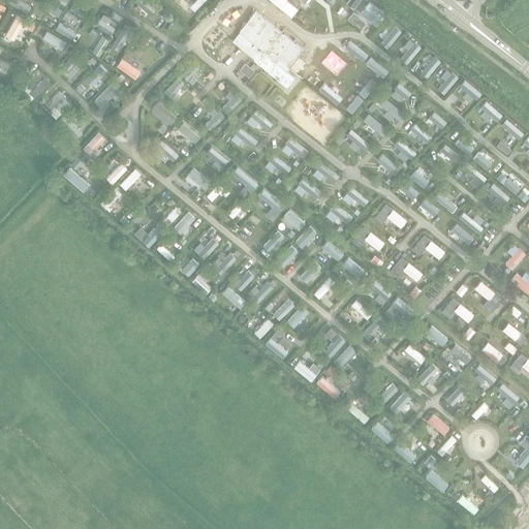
[(61,8),(47,0),(44,0),(42,4),(53,10),(52,11),(55,13),(55,12),(58,14),(61,8)]
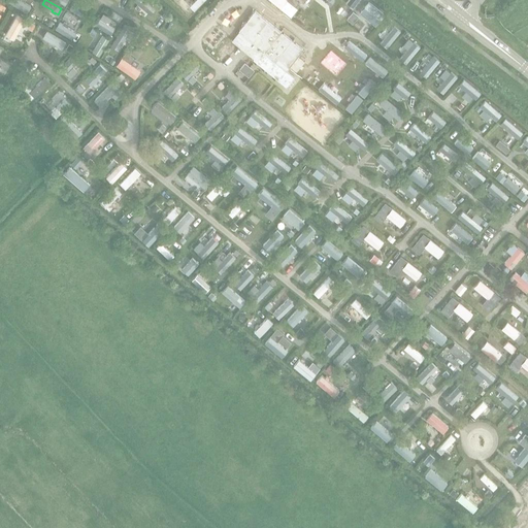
[(134,0),(144,8),(151,2),(147,0),(134,0)]
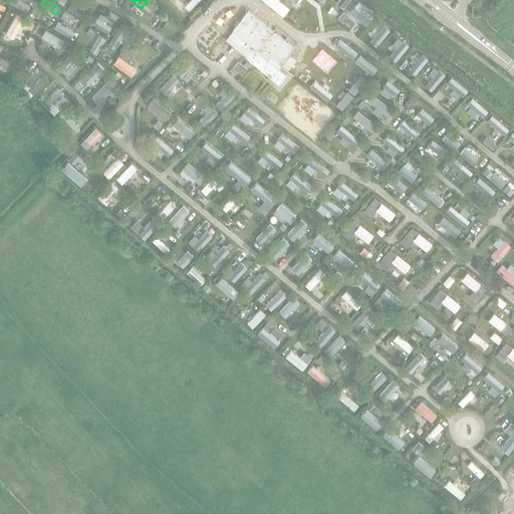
[(84,12),(70,1),(66,6),(81,17),(84,12)]
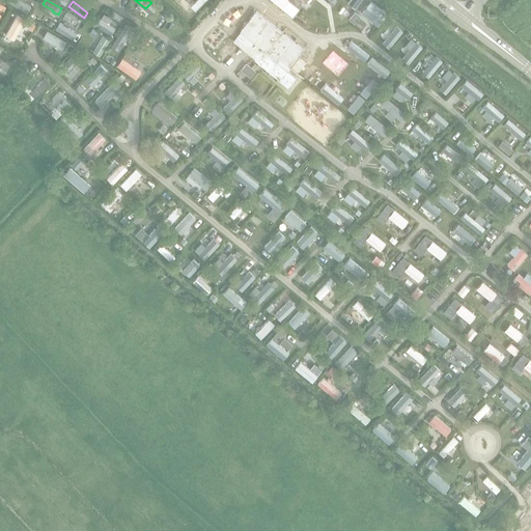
[(147,10),(160,21),(165,14),(154,3),(147,10)]
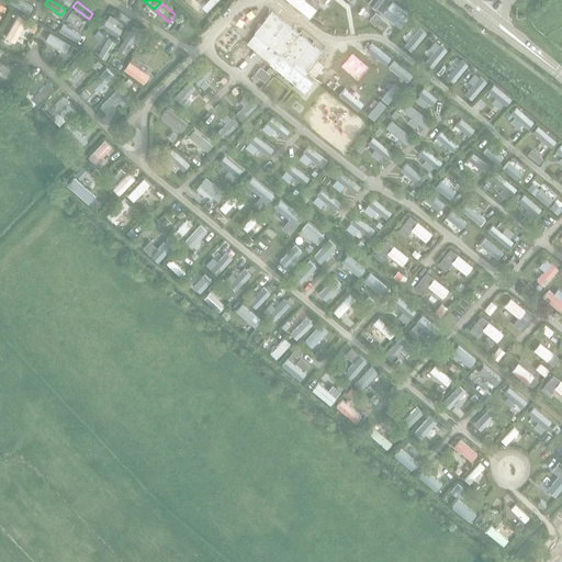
[(398,29),(409,17),(392,3),(382,15),(398,29)]
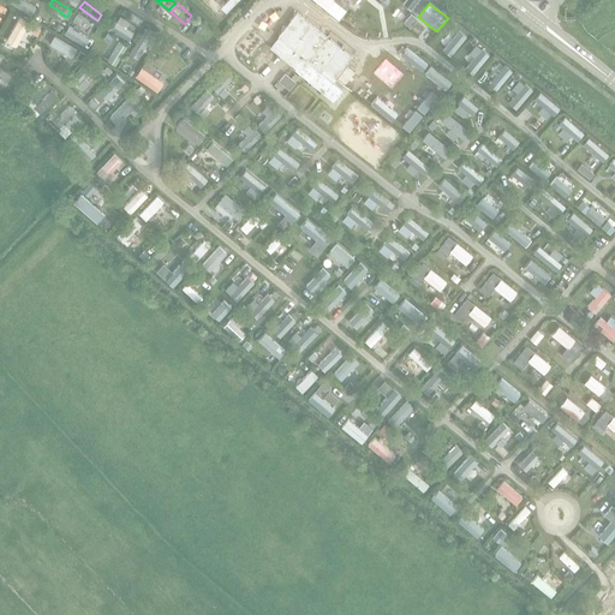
[(292,71),(332,102),(340,91),(317,73),(338,48),(294,15),(276,37),(278,37),(268,49),(293,70),(292,71)]
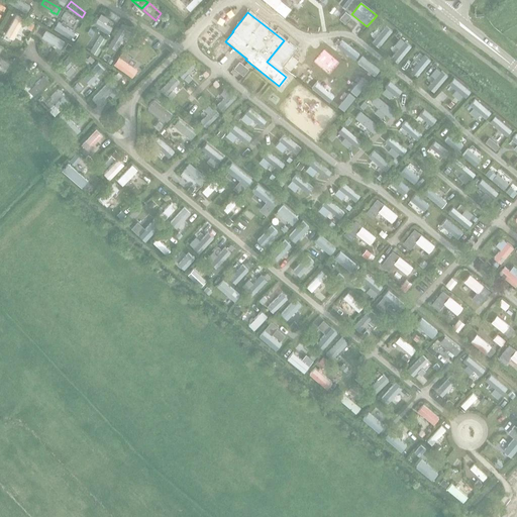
[(15,19),(6,35),(11,38),(20,22),(15,19)]
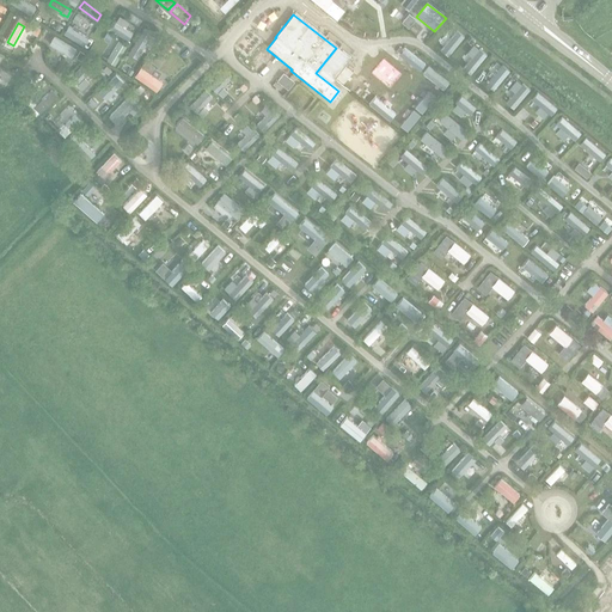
[(133,34),(115,23),(111,30),(129,40),(133,34)]
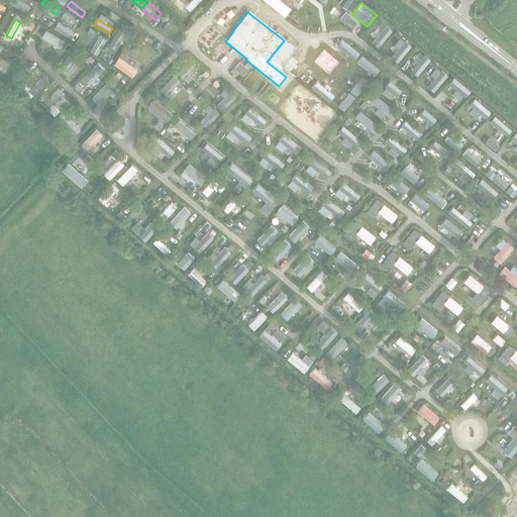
[(55,28),(70,37),(74,31),(64,26),(65,23),(61,21),(60,23),(59,22),(55,28)]
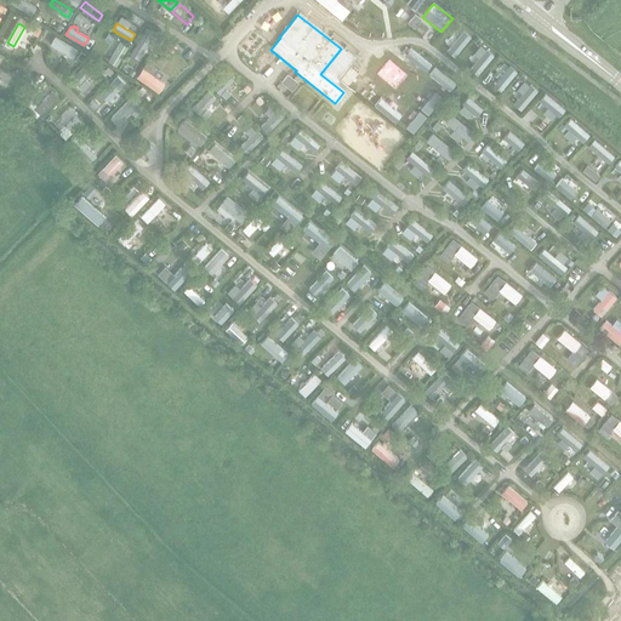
[(146,30),(132,52),(141,57),(154,35),(146,30)]
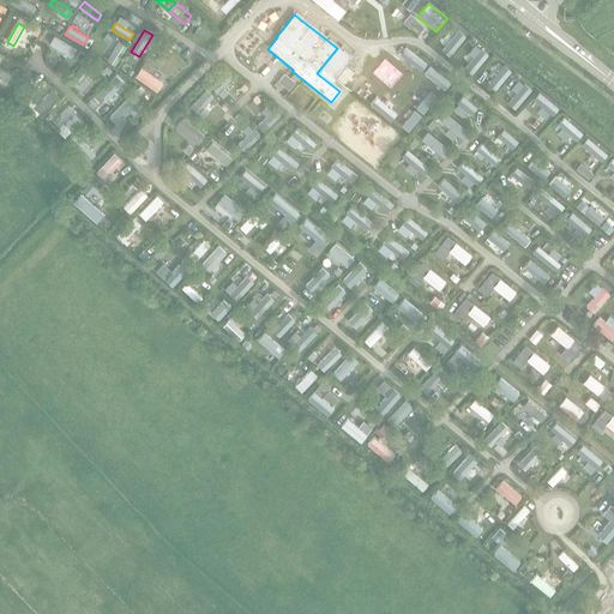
[(449,58),(465,37),(458,31),(441,52),(449,58)]
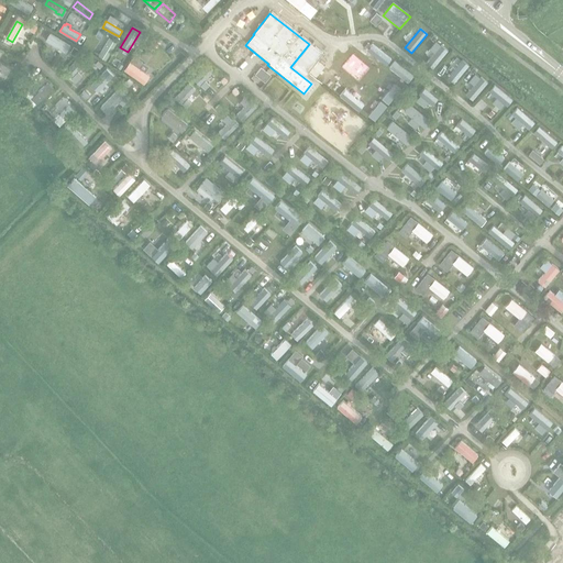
[(69,44),(50,32),(45,40),(65,52),(69,44)]
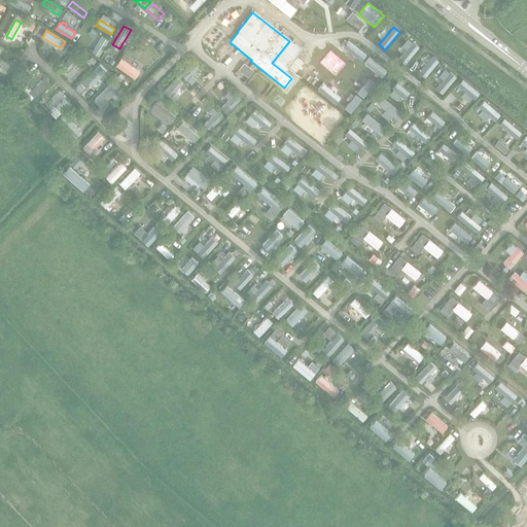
[(109,38),(100,33),(90,50),(98,57),(109,38)]
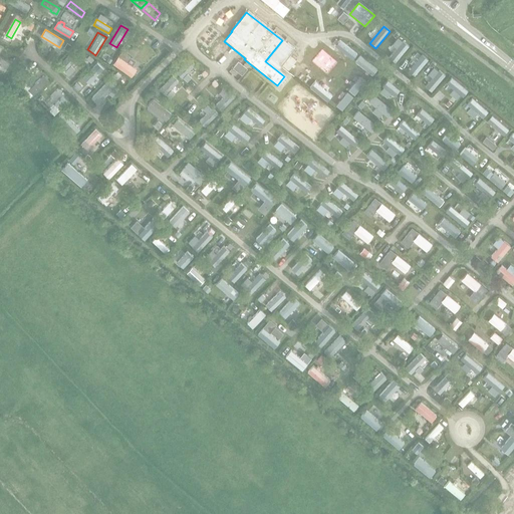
[(389,58),(395,63),(409,47),(403,42),(389,58)]
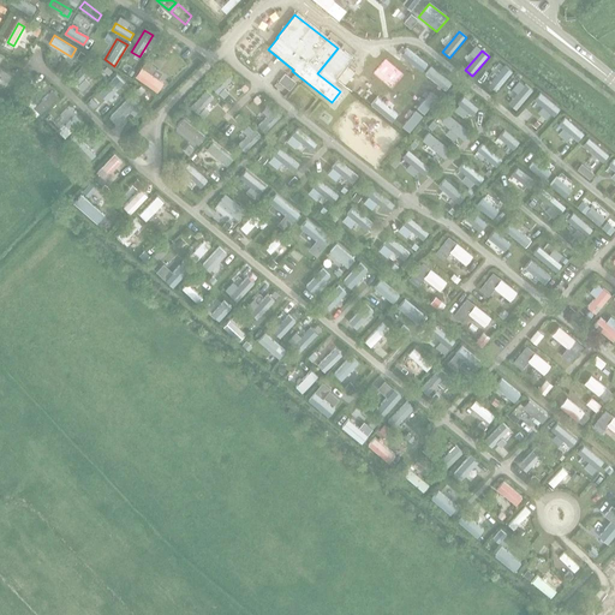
[(179,60),(163,52),(160,58),(175,66),(179,60)]
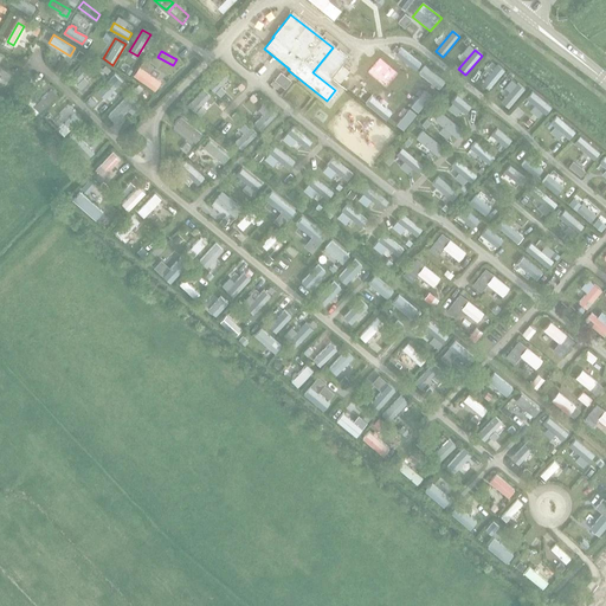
[(71,75),(77,81),(94,63),(88,58),(71,75)]
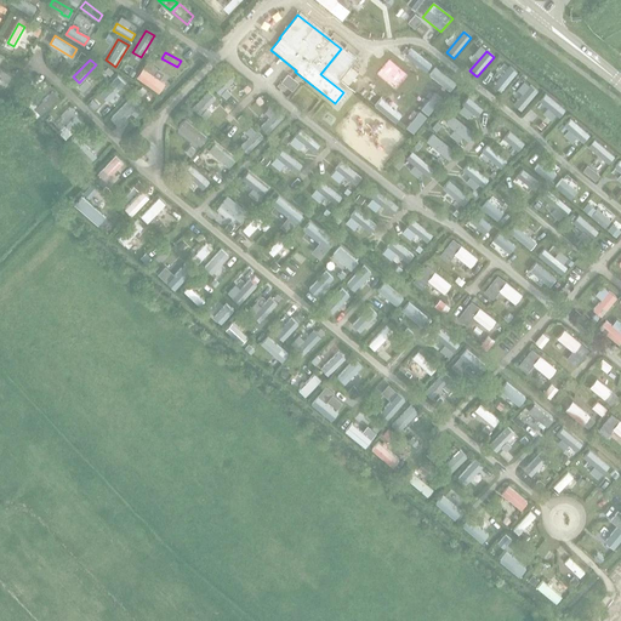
[(494,86),(500,92),(517,72),(510,67),(494,86)]
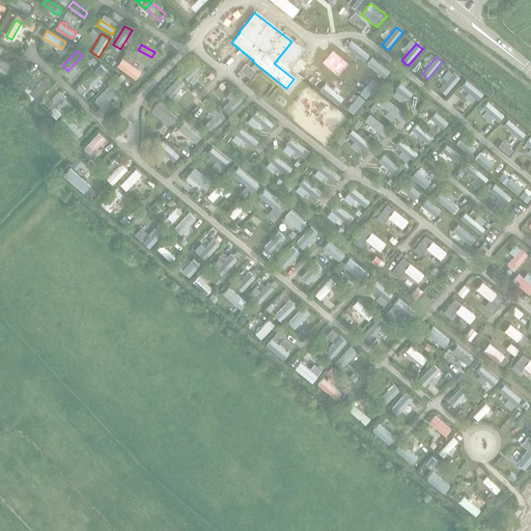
[(194,61),(182,74),(188,80),(200,66),(194,61)]
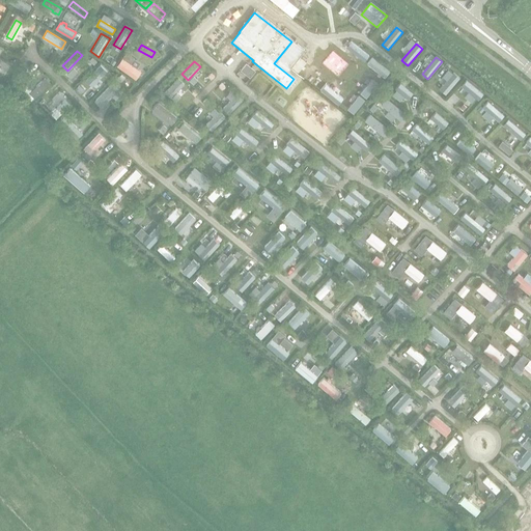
[(104,71),(100,67),(99,65),(84,81),(89,85),(99,76),(100,77),(102,76),(100,74),(104,71)]
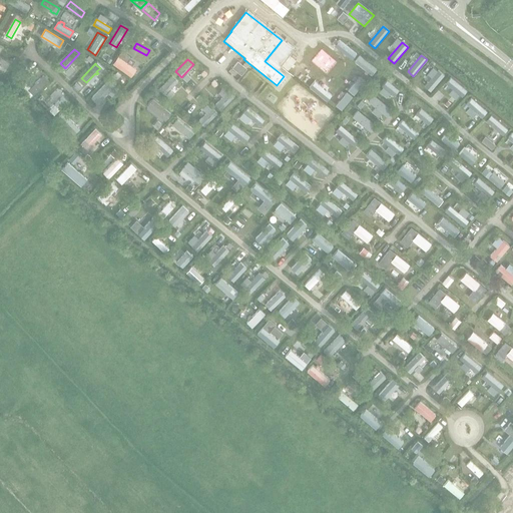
[(430,92),(440,80),(444,76),(438,71),(424,87),(430,92)]
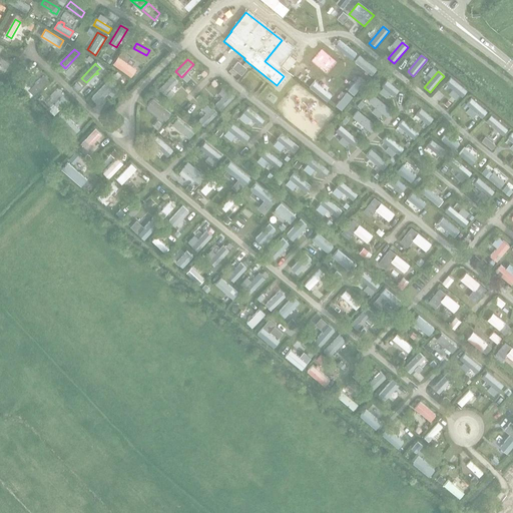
[(28,88),(33,94),(48,79),(43,73),(28,88)]
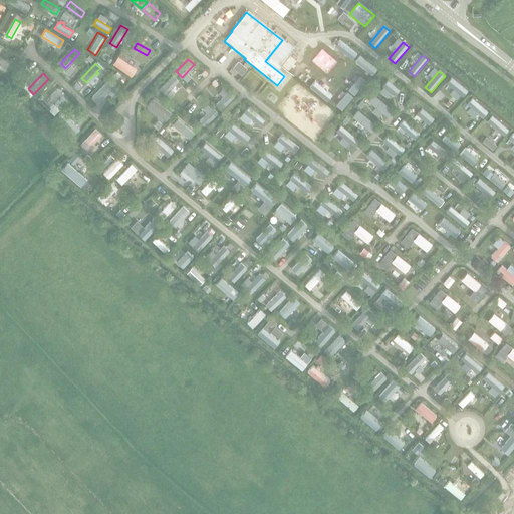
[(360,86),(364,82),(355,73),(351,78),(356,82),(354,84),(356,85),(357,84),(360,86)]
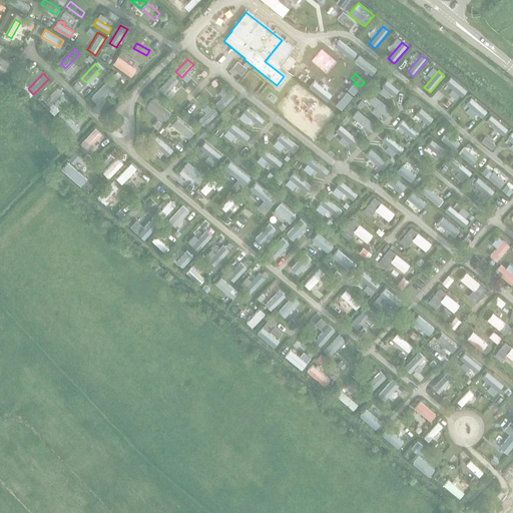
[(159,88),(164,93),(177,81),(171,75),(159,88)]
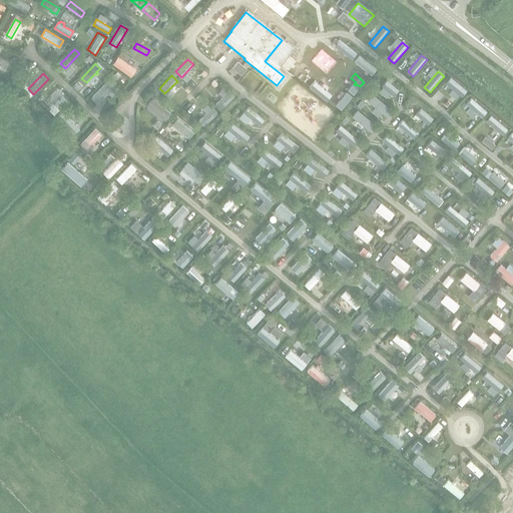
[(459,96),(462,98),(467,92),(451,78),(445,84),(452,90),(448,94),(455,100),(459,96)]
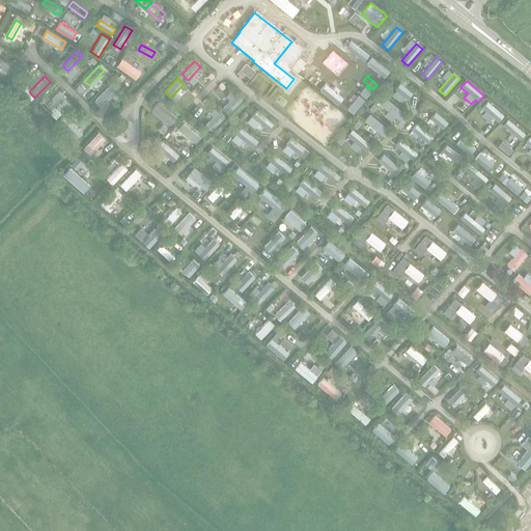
[(395,87),(413,103),(418,96),(399,82),(395,87)]
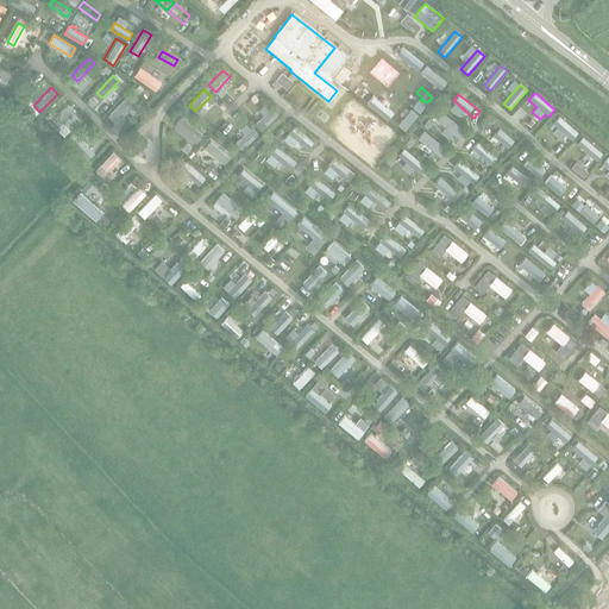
[(133,102),(129,98),(127,96),(112,113),(117,119),(127,108),(129,110),(131,108),(129,106),(133,102)]
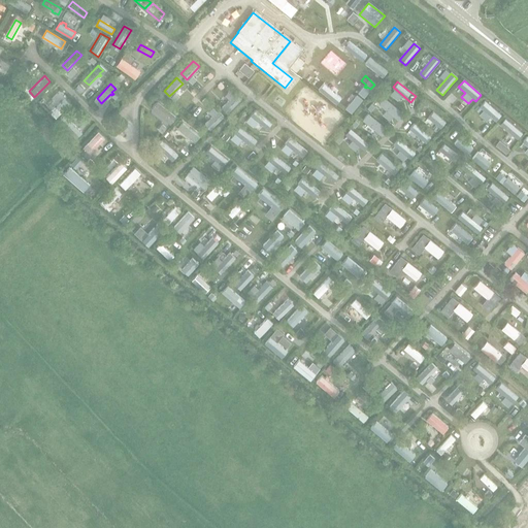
[(234,94),(222,106),(228,112),(240,100),(234,94)]
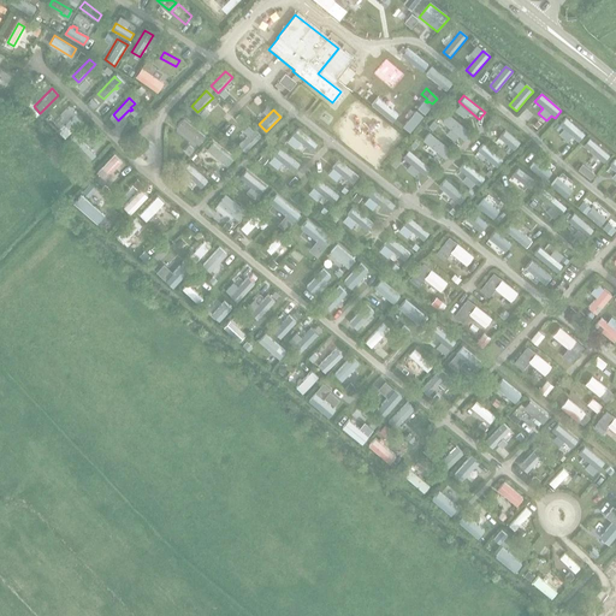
[(442,119),(462,136),(468,129),(448,113),(442,119)]
